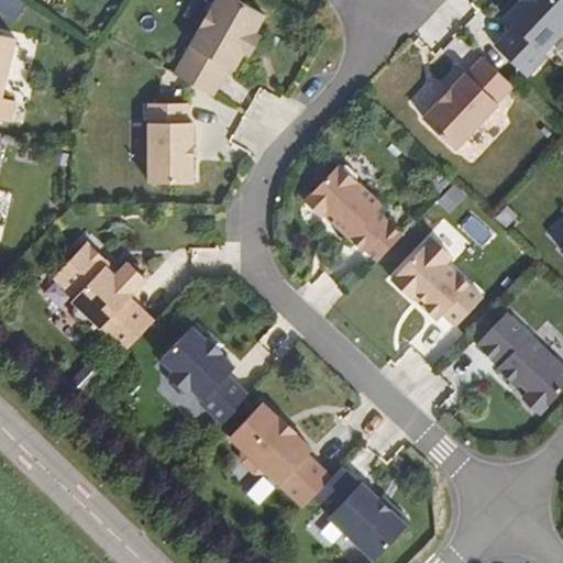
[(1,0),(0,4),(0,11),(21,18),(25,0),(1,0)]
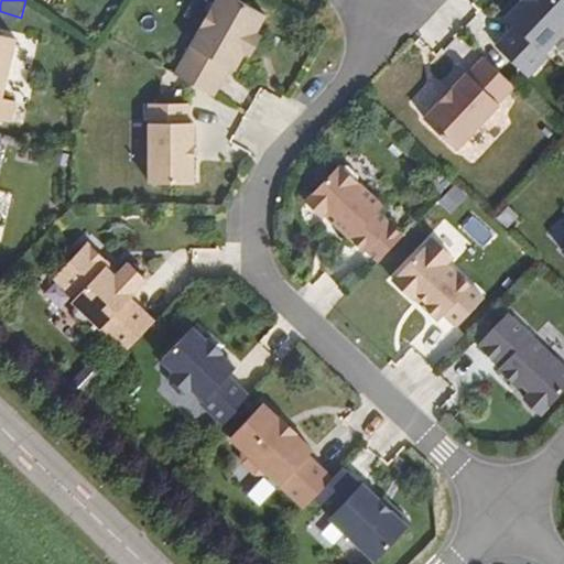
[(202,29),(175,75),(214,97),(230,68),(235,71),(245,53),(249,56),(261,34),(257,32),(266,15),(239,0),(217,0),(213,9),(210,7),(199,28),(202,29)]
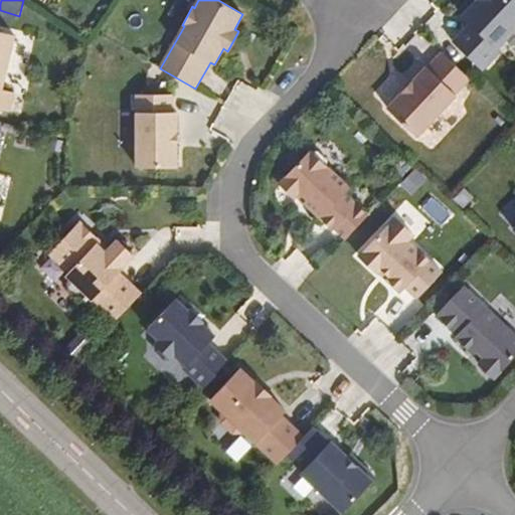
[(514,0),(477,0),(463,16),(471,23),(453,41),(482,69),(500,50),(497,47),(514,28),(514,0)]
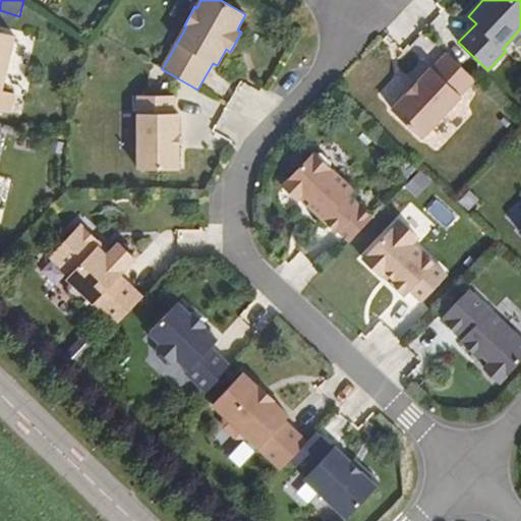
[(14,39),(0,35),(0,110),(10,113),(14,97),(1,94),(14,39)]
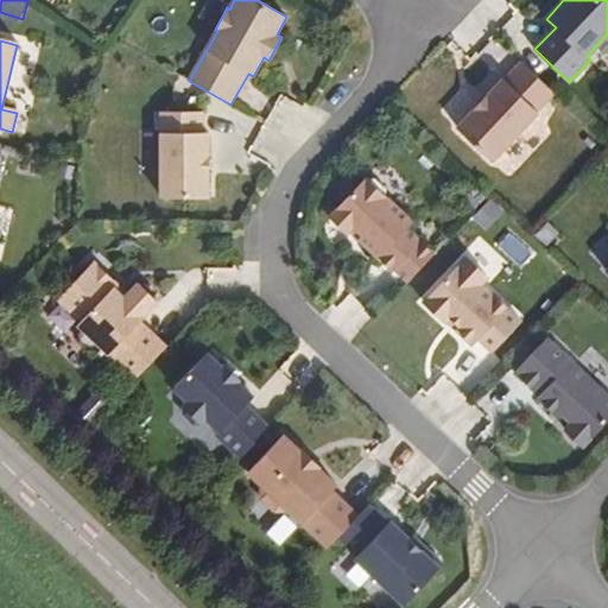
[(555,93),(523,63),(506,81),(504,80),(458,127),(493,162),(539,112),(538,111),(555,93)]
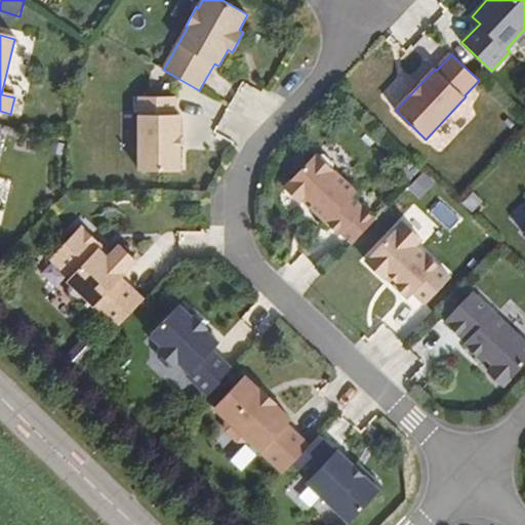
[(175,96),(139,96),(140,170),(180,170),(180,115),(175,115),(175,96)]
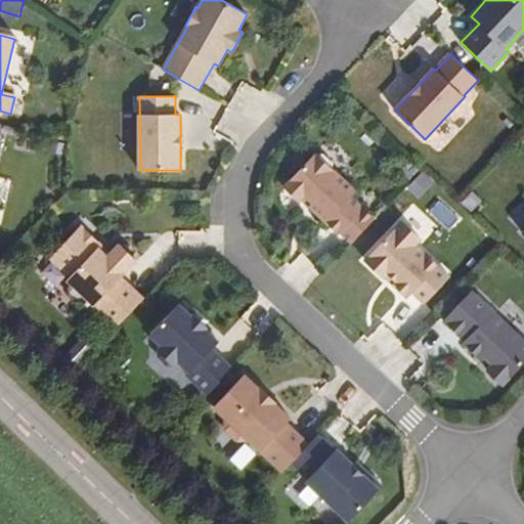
[(316,153),(285,186),(300,202),(302,199),(305,195),(313,203),(310,206),(339,234),(364,208),(351,197),(356,191),(334,169),(334,163),(325,154),(317,155),(316,153)]
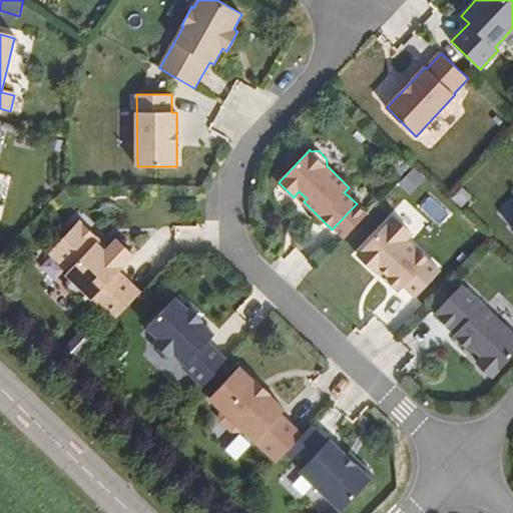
[(299,191),(296,194),(304,201),(307,198),(299,191)]
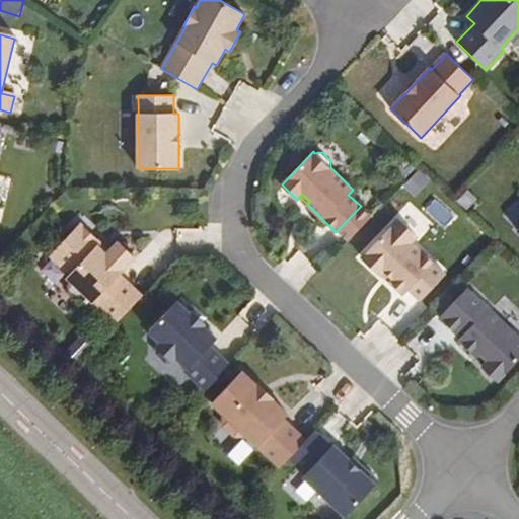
[(444,229),(457,217),(438,196),(425,208),(444,229)]
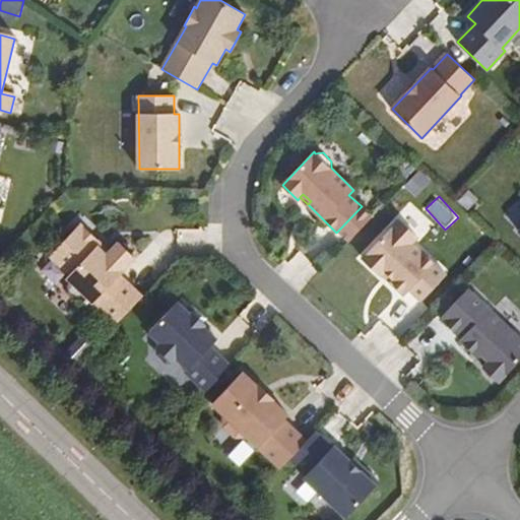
[(399,220),(364,259),(381,276),(383,274),(386,271),(394,279),(391,281),(405,296),(410,289),(421,301),(446,275),(412,243),(417,238),(399,220)]
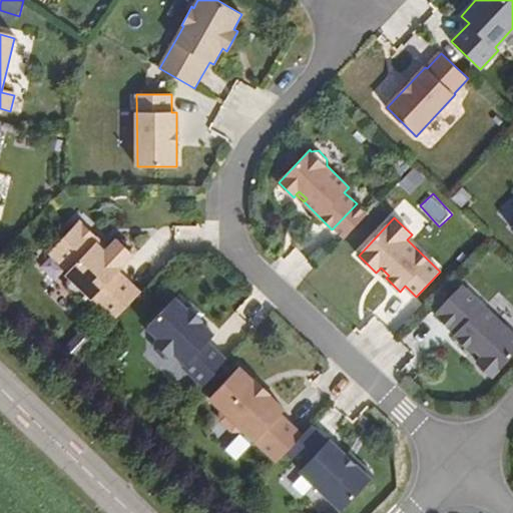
[(67,274),(115,320),(141,293),(119,272),(122,268),(121,267),(133,253),(117,238),(108,248),(79,221),(49,252),(69,271),(67,274)]
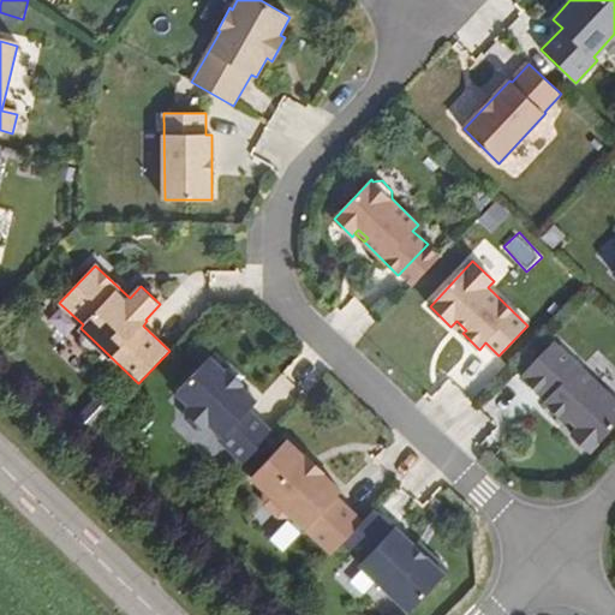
[(453,324),(463,333),(466,330),(457,321),(453,324)]
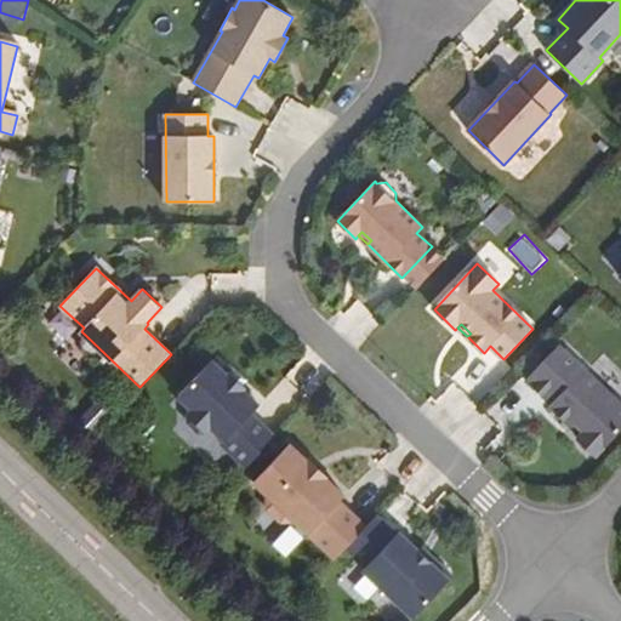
[(620,429),(620,404),(559,346),(525,381),(551,404),(550,406),(571,428),(575,423),(584,433),(580,436),(577,439),(596,457),(620,429)]
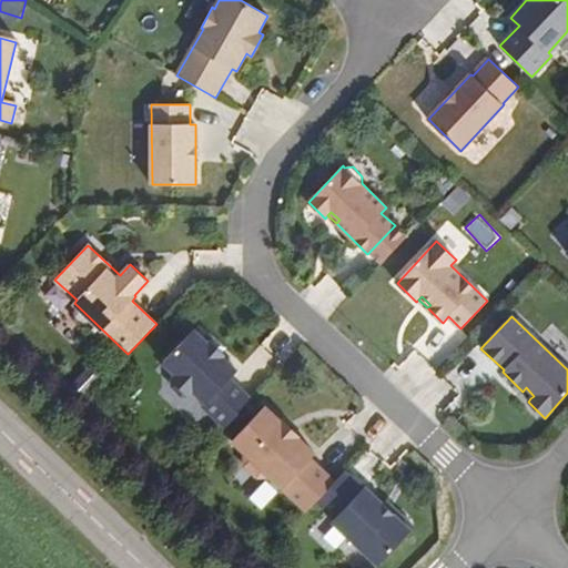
[(225,428),(252,399),(230,378),(237,371),(223,357),(225,355),(211,342),(209,344),(194,330),(163,363),(175,375),(172,379),(172,387),(182,396),(190,395),(193,392),(205,403),(202,406),(225,428)]
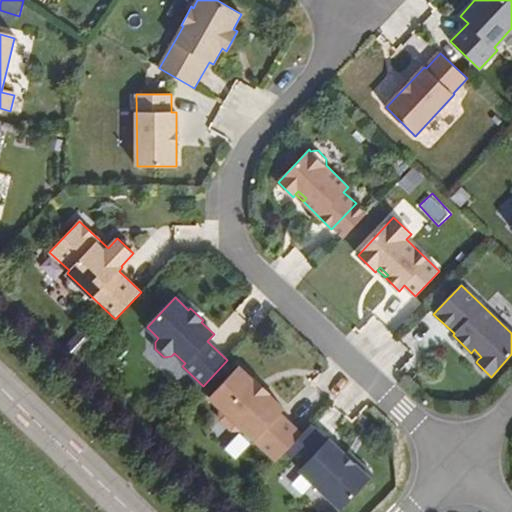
[(471,353),(478,359),(481,357),(474,349),(471,353)]
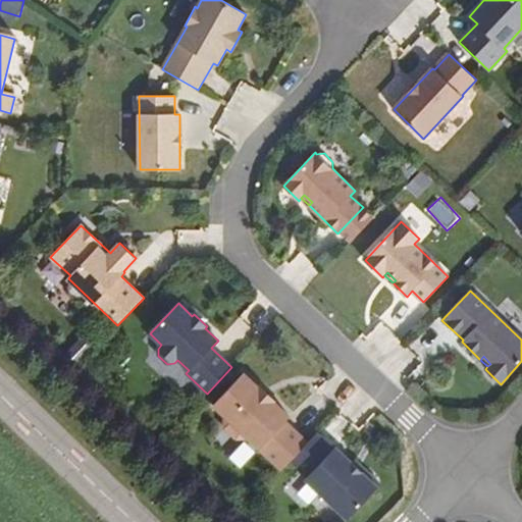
[(244,373),(213,405),(226,417),(225,419),(226,426),(239,436),(246,438),(247,436),(282,470),(291,461),(308,442),(285,421),(291,417),(274,402),(275,401),(261,387),(260,388),(244,373)]
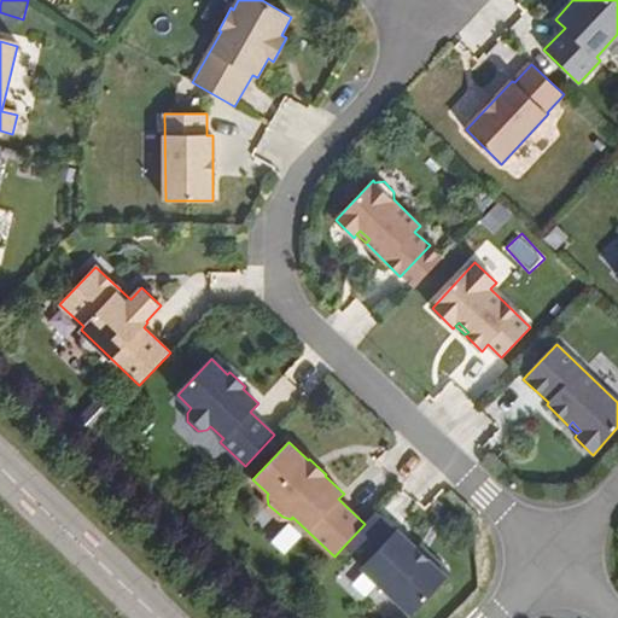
[(395,532),(374,513),(365,524),(344,546),(365,564),(362,567),(412,614),(450,573),(430,554),(426,558),(417,548),(397,530),(395,532)]
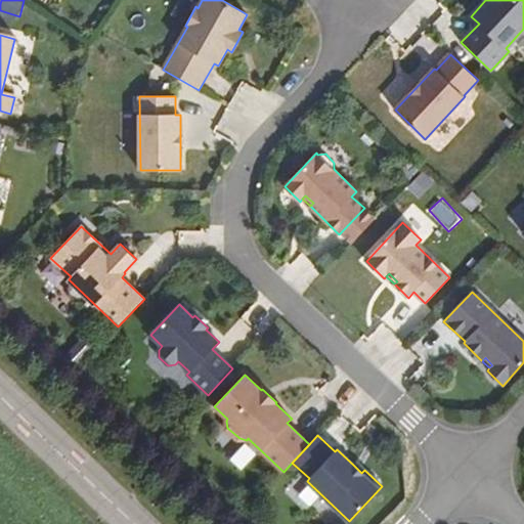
[(356,462),(353,465),(361,473),(364,470),(356,462)]
